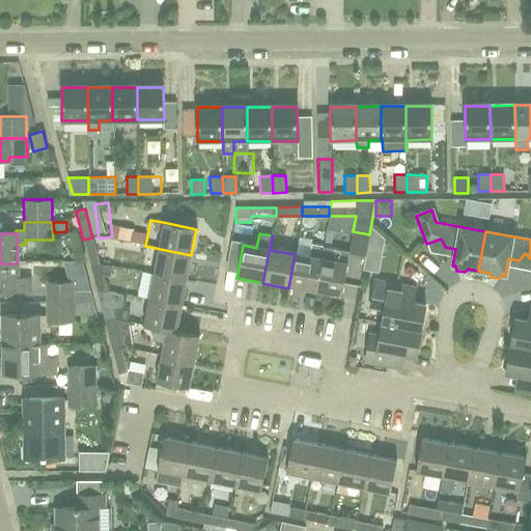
[(99,264),(100,264),(99,260),(98,257),(92,238),(83,240),(90,267),(99,264)]
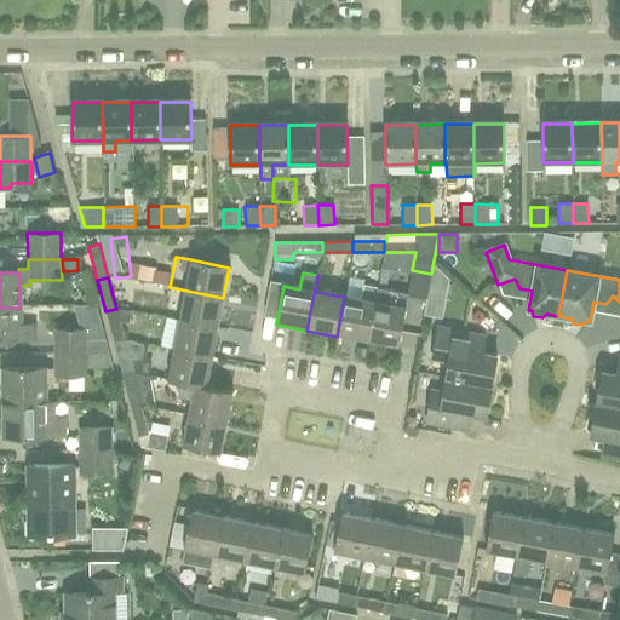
[(360,300),(344,297),(337,337),(367,342),(374,303),(373,303),(375,288),(362,286),(360,300)]
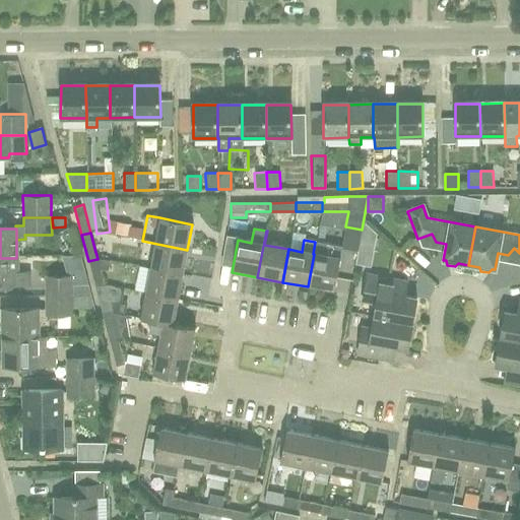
[(187,250),(142,241),(138,265),(149,267),(149,268),(182,275),(187,250)]
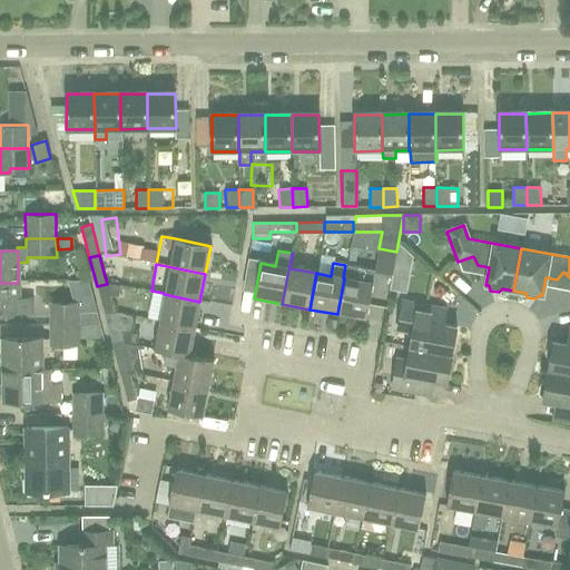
[(343,278),(344,278),(337,314),(366,320),(372,283),(374,269),(345,265),(343,278)]
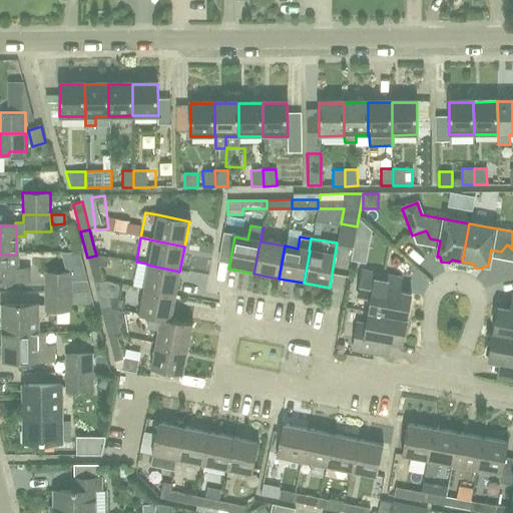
[(16,254),(0,254),(0,281),(17,282),(30,282),(30,268),(16,268),(16,254)]
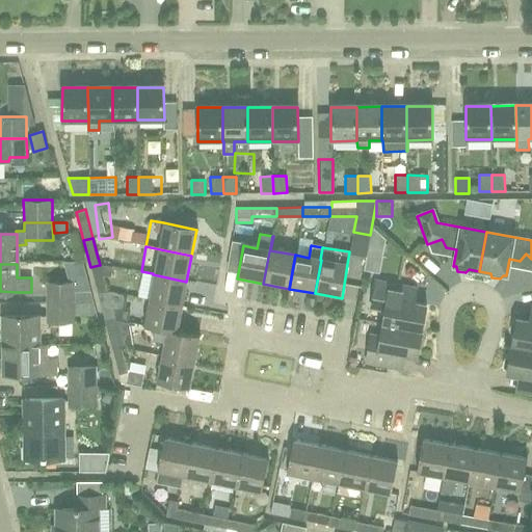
[(107,292),(100,265),(99,265),(90,267),(98,294),(106,292),(107,292)]
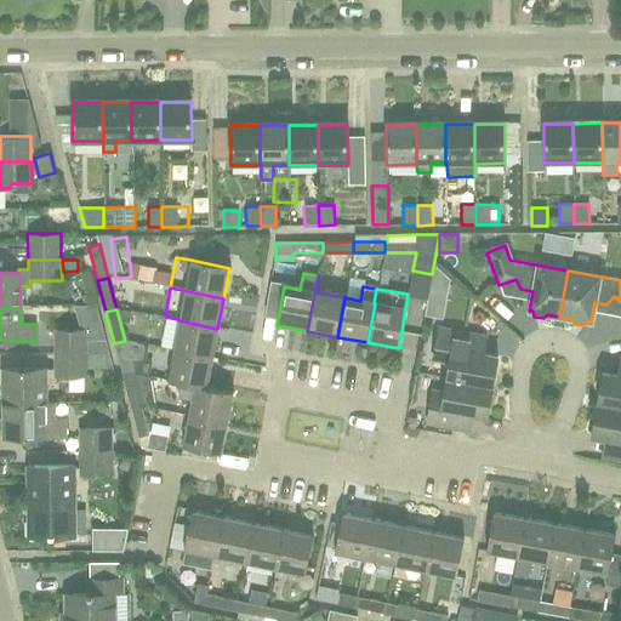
[(178,320),(172,351),(211,359),(217,329),(178,320)]
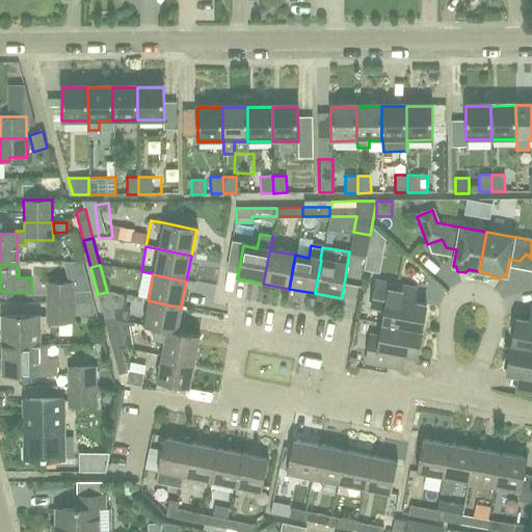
[(75,304),(75,303),(75,283),(46,283),(46,304),(75,304)]
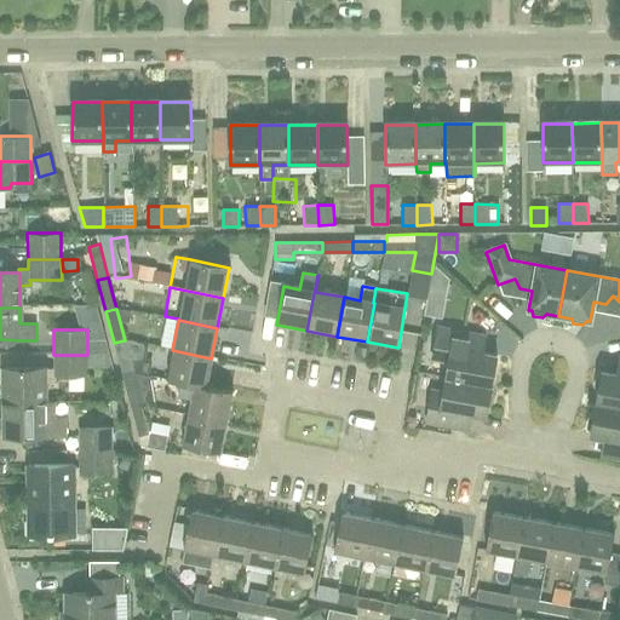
[(436,329),(434,348),(431,361),(447,363),(445,378),(491,386),(495,357),(482,354),(484,338),(436,329)]
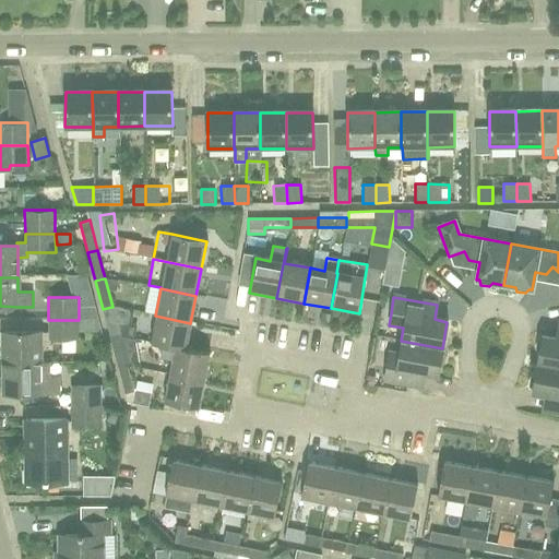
[(111,307),(103,309),(110,337),(118,335),(119,339),(130,340),(129,339),(123,336),(127,322),(123,321),(125,310),(113,308),(113,307),(111,307)]
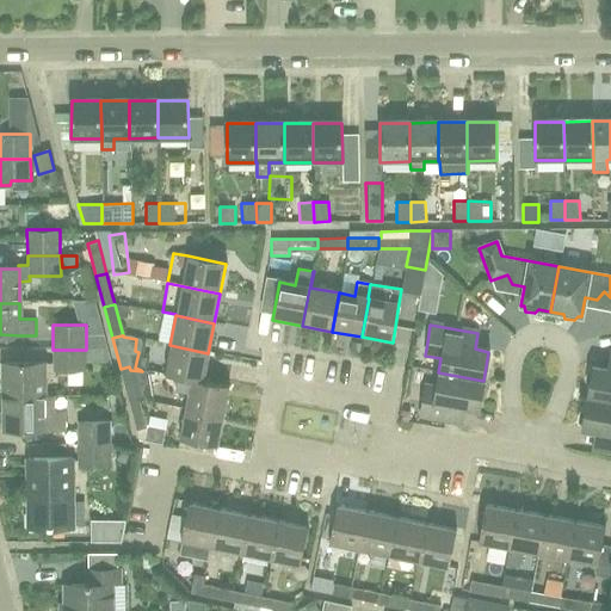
[(208,353),(170,345),(164,375),(189,380),(202,382),(208,353)]
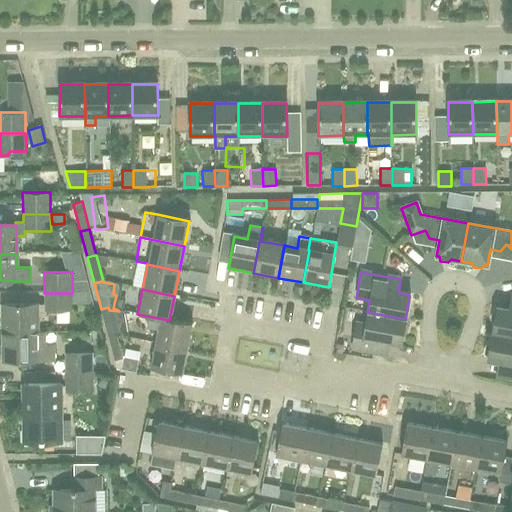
[(72,293),(44,293),(45,311),(72,310),(72,293)]
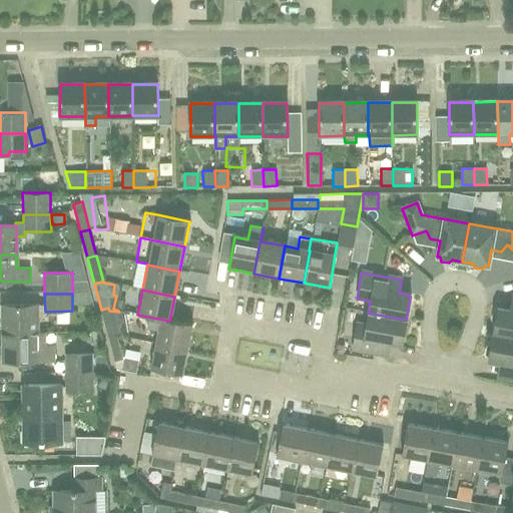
[(493,335),(512,338),(512,296),(509,311),(497,309),(497,311),(493,313),(491,321),(495,324),(493,335)]
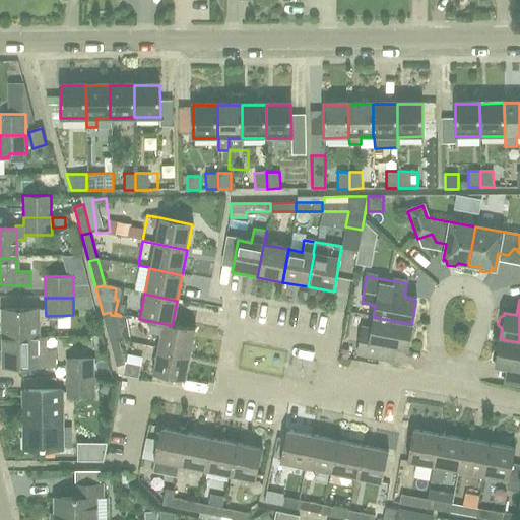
[(47,336),(37,336),(37,310),(3,311),(3,338),(47,337),(47,336)]
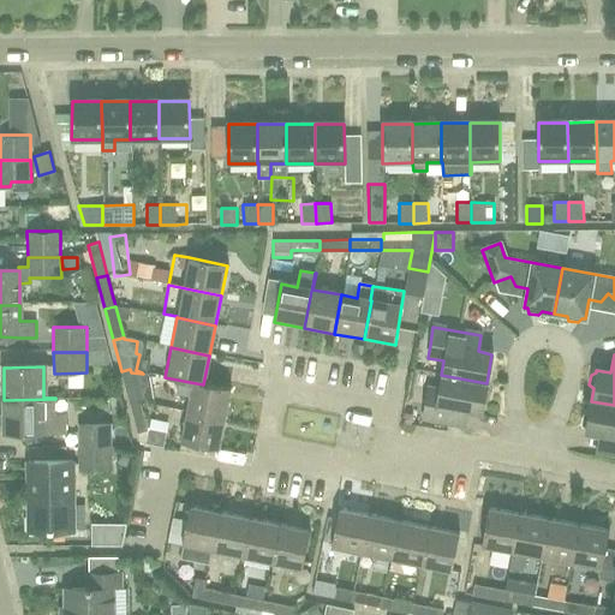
[(130,369),(121,371),(130,402),(138,401),(139,404),(141,404),(148,402),(143,374),(131,372),(130,369)]
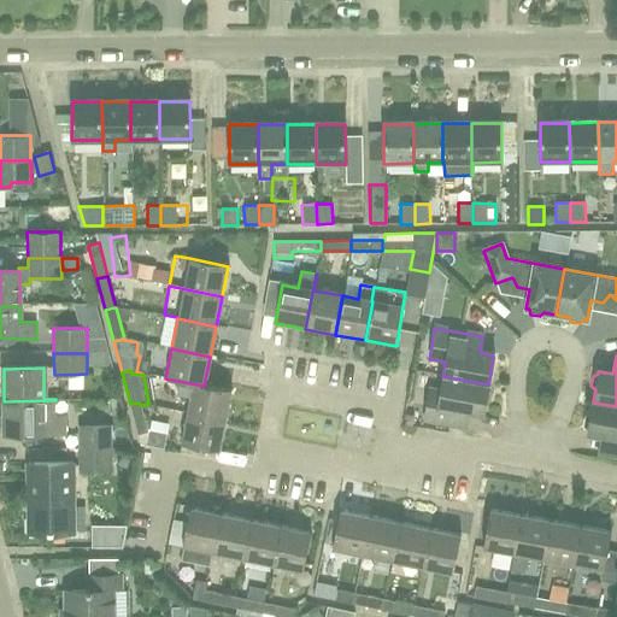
[(488,385),(442,376),(440,392),(429,389),(423,421),(465,429),(469,412),(483,415),(488,385)]
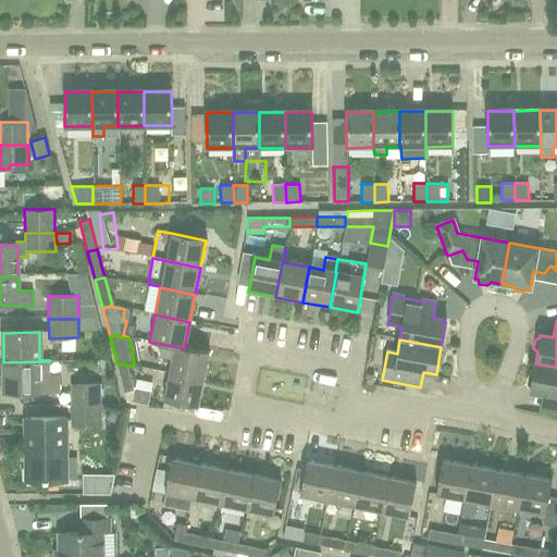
[(172,346),(166,373),(202,380),(208,353),(184,348),(172,346)]
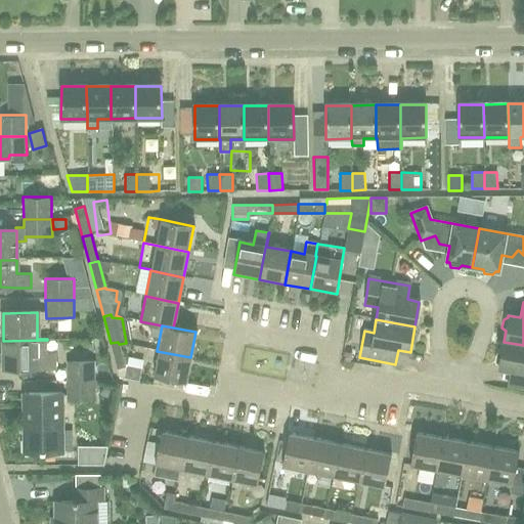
[(47,340),(3,341),(3,369),(56,369),(56,351),(47,352),(47,340)]
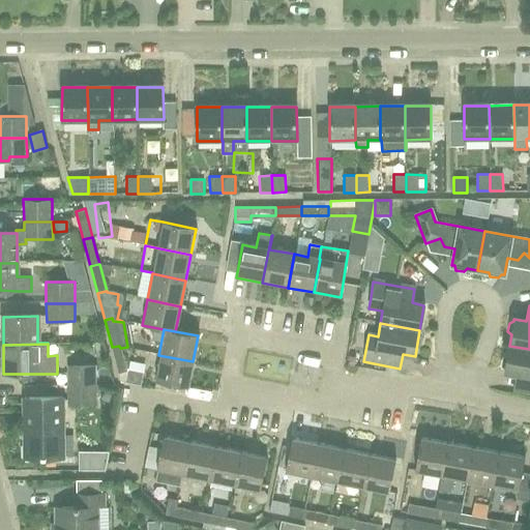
[(127,371),(121,348),(120,348),(119,346),(112,347),(118,373),(127,371)]
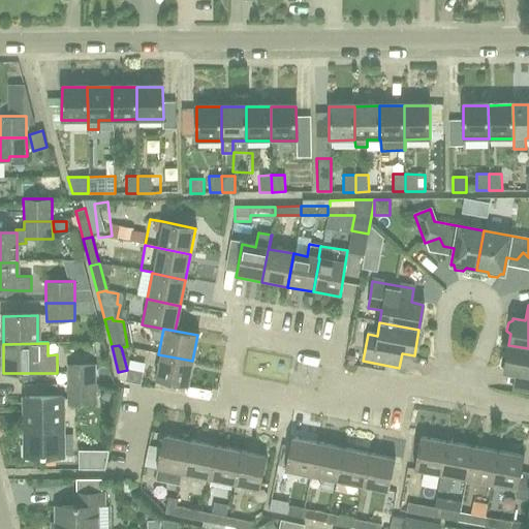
[(528,348),(508,345),(506,356),(501,358),(500,367),(503,370),(503,372),(516,374),(512,390),(528,392),(528,348)]
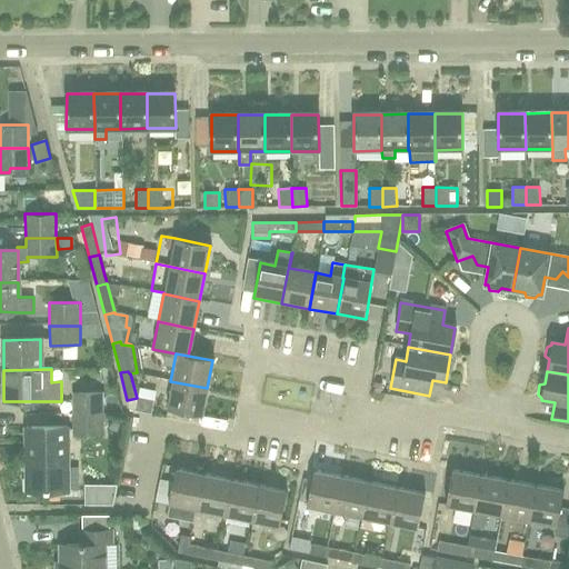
[(207,388),(170,381),(166,409),(201,416),(207,388)]
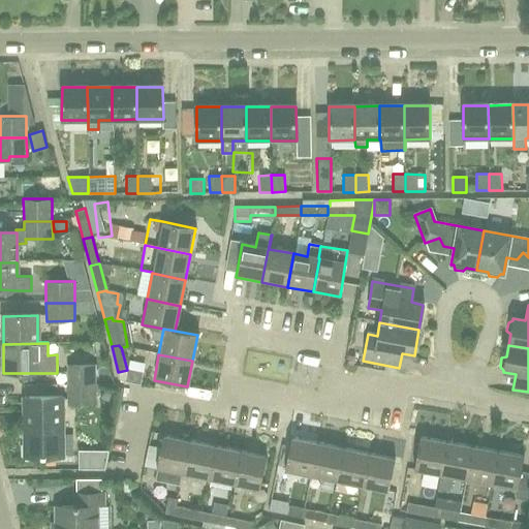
[(96,384),(96,364),(67,364),(67,384),(96,384)]
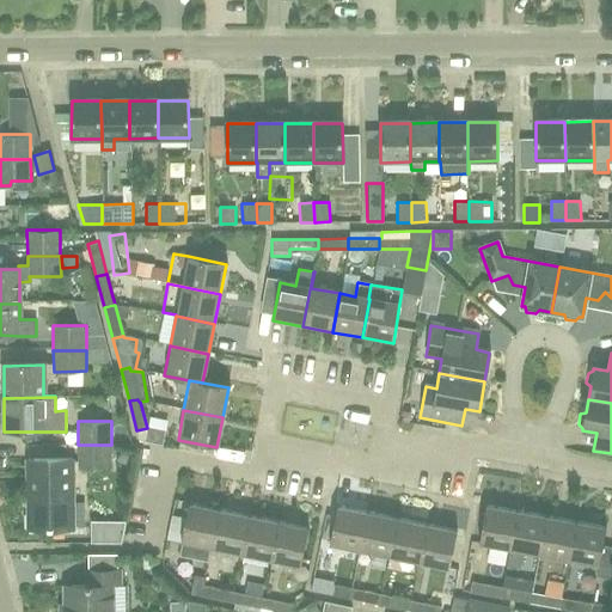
[(111,445),(78,445),(78,467),(111,467),(111,459),(111,447),(111,445)]
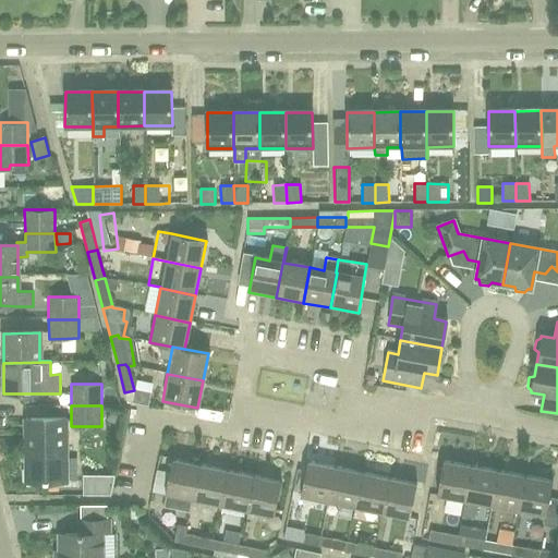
[(25,419),(26,482),(65,482),(64,419),(25,419)]
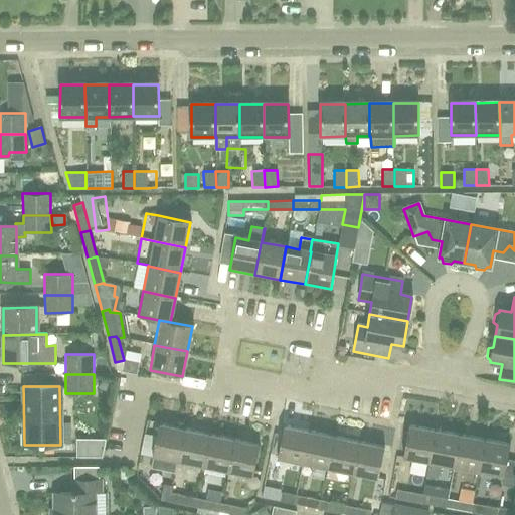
[(147,420),(144,434),(155,436),(157,422),(147,420)]
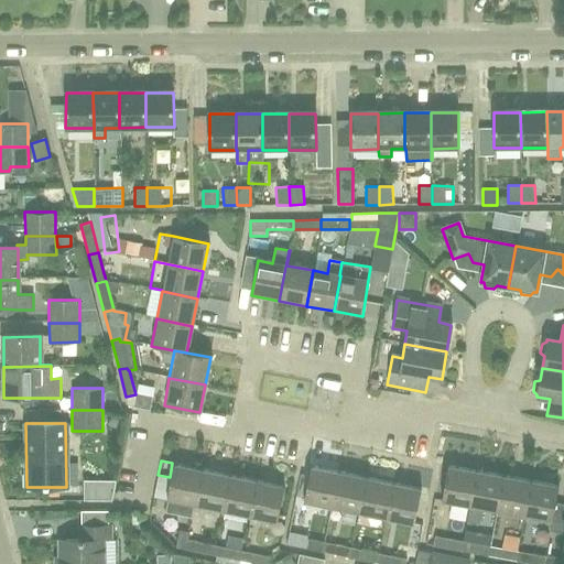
[(193,505),(201,469),(172,463),(170,477),(165,499),(193,505)]
